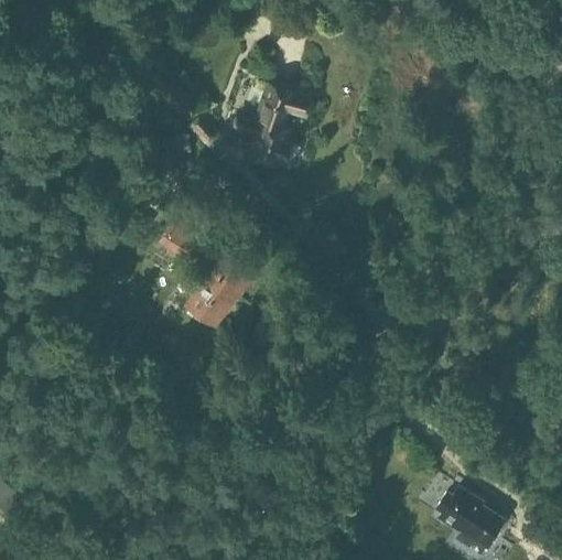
[(239,114),(234,133),(254,140),(248,154),(279,164),(280,163),(283,164),(290,144),(287,143),(290,132),(285,131),(291,115),(307,120),(315,97),(271,83),(269,90),(260,119),(239,114)]
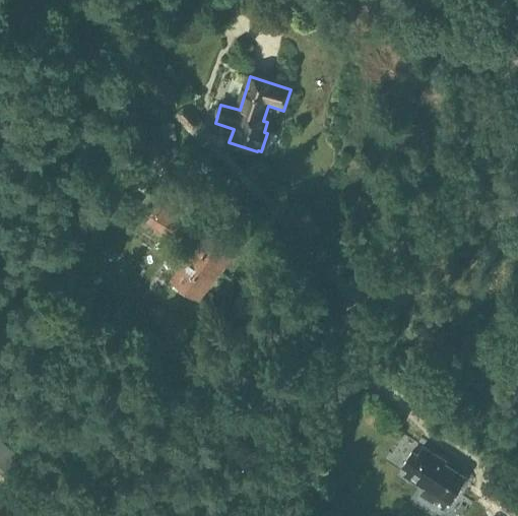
[(175,119),(204,150),(215,139),(189,108),(175,119)]
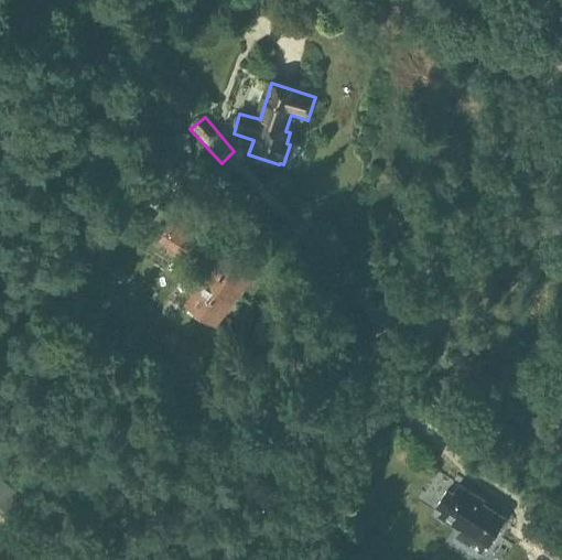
[(192,155),(191,137),(177,137),(176,122),(151,127),(155,165),(180,163),(180,158),(192,155)]
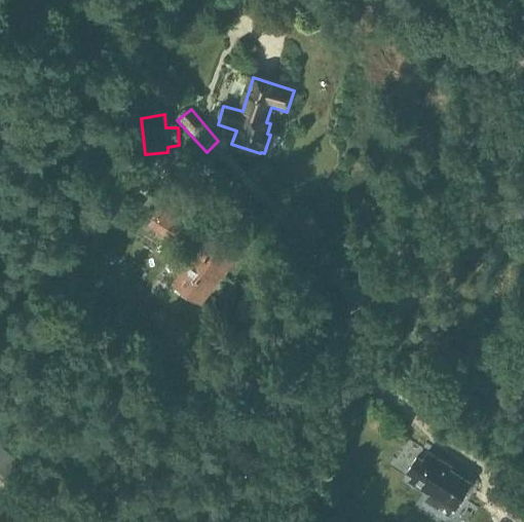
[(236,259),(210,241),(212,236),(164,207),(149,228),(192,257),(174,287),(202,305),(221,276),(224,278),(236,259)]
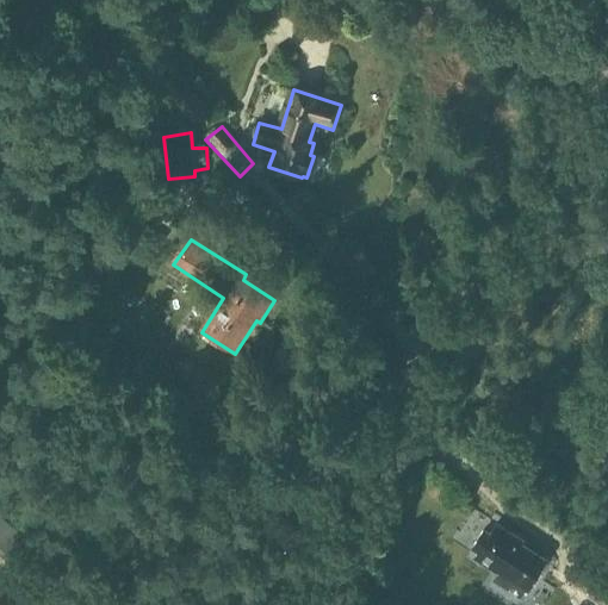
[(492,536),(479,556),(477,560),(502,577),(496,585),(521,600),(546,563),(522,548),(523,547),(497,529),(492,536)]
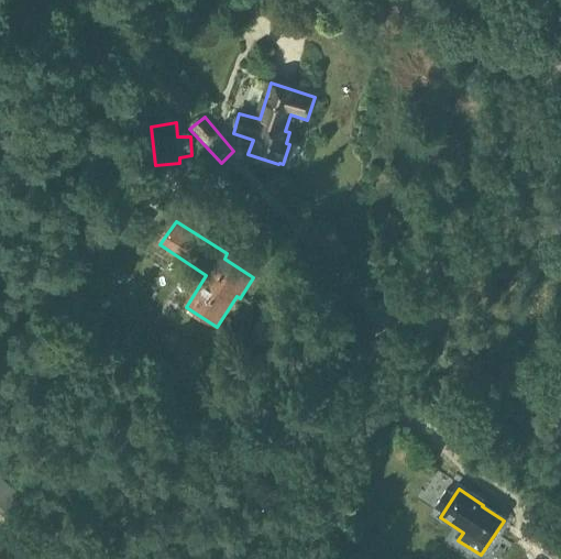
[(0,549),(0,558),(12,558),(0,549)]
